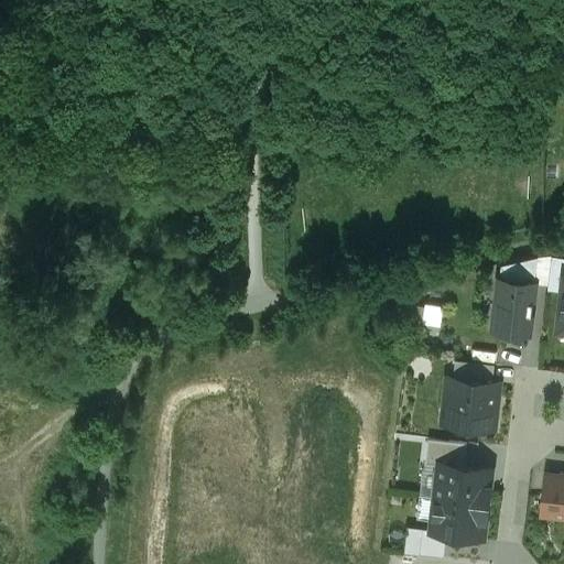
[(537,282),(538,256),(501,264),(499,279),(537,282)]
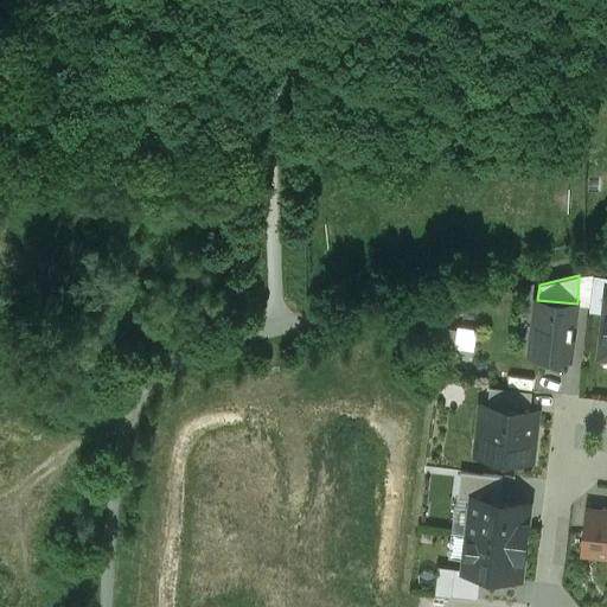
[(577,304),(537,300),(531,353),(570,358),(577,304)]
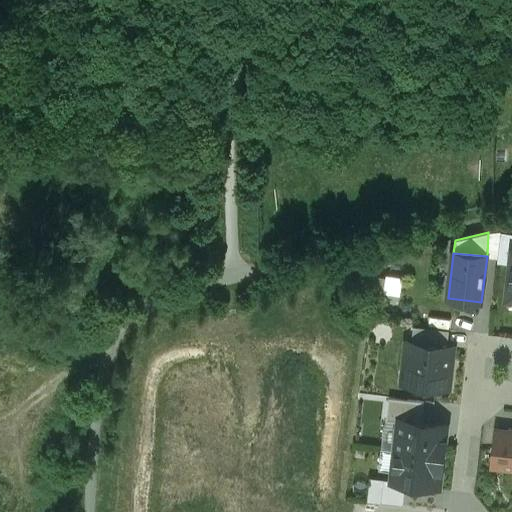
[(386,279),(362,276),(360,287),(384,291),(386,279)]
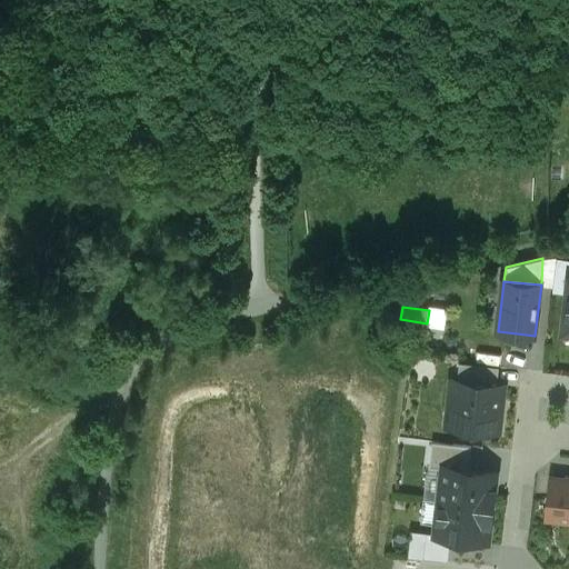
[(459,362),(458,380),(497,386),(500,368),(459,362)]
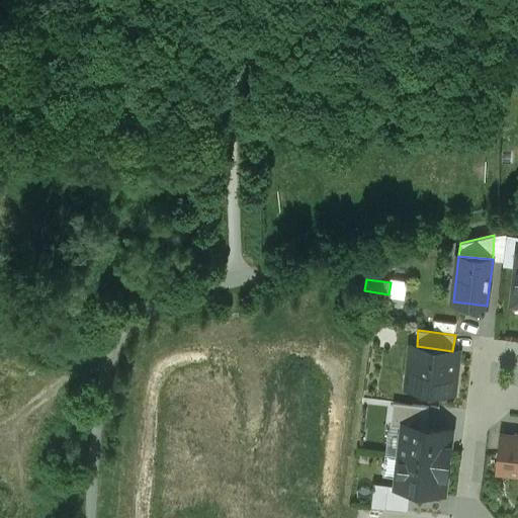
[(417,346),(415,346),(410,389),(454,395),(457,370),(453,370),(455,351),(452,351),(417,346)]
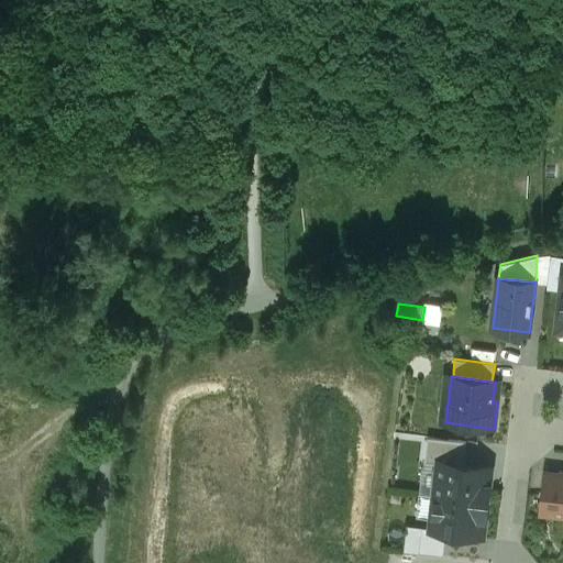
[(424,463),(439,464),(439,461),(464,464),(466,442),(428,438),(424,463)]
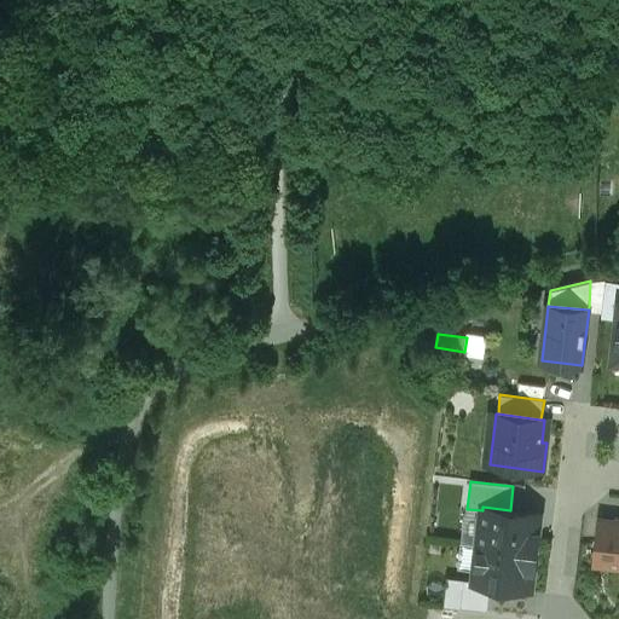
[(510,510),(482,507),(482,510),(479,545),(537,553),(538,534),(537,534),(539,514),(510,510)]
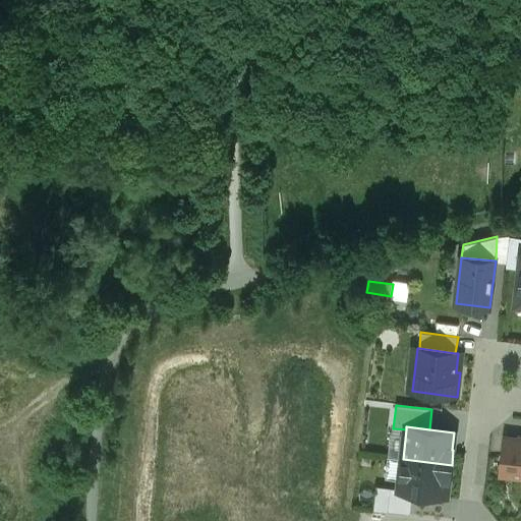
[(520,437),(505,436),(500,479),(520,480),(520,437)]
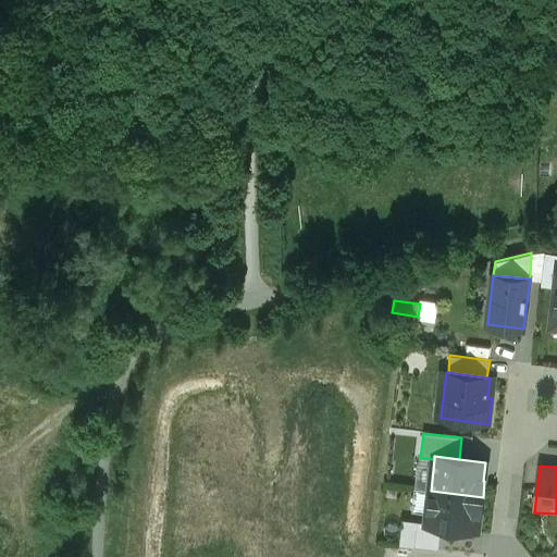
[(483,497),(431,491),(426,522),(426,525),(441,528),(478,531),(480,512),(481,512),(483,497)]
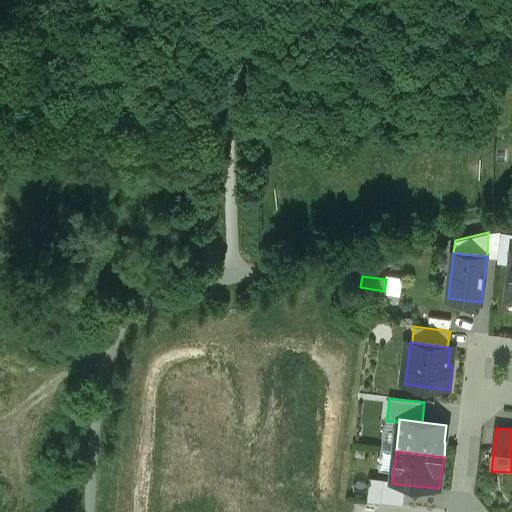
[(403,505),(405,485),(392,483),(392,480),(370,478),(367,502),(403,505)]
